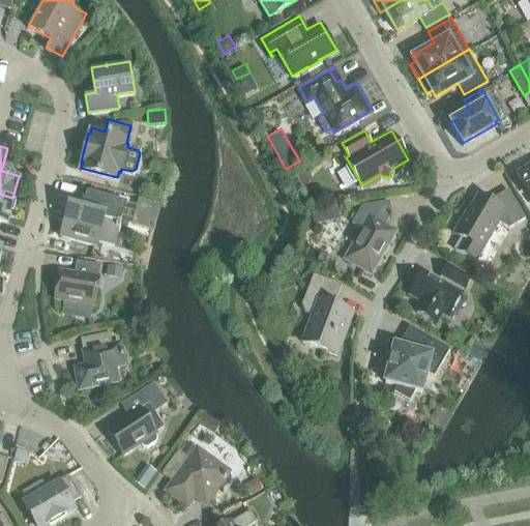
[(529,163),(516,172),(520,179),(522,184),(523,183),(529,196),(529,163)]
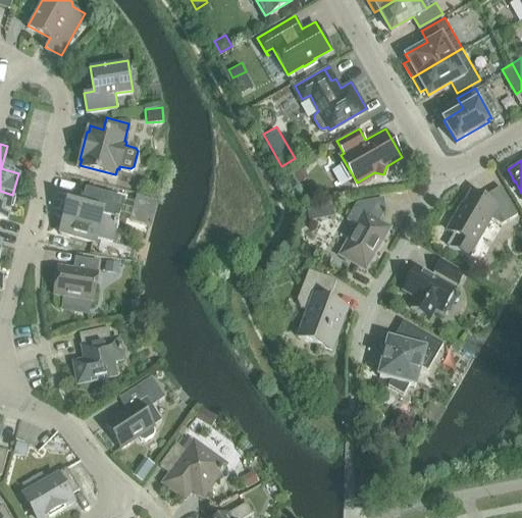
[(303,166),(293,171),(299,183),(308,177),(303,166)]
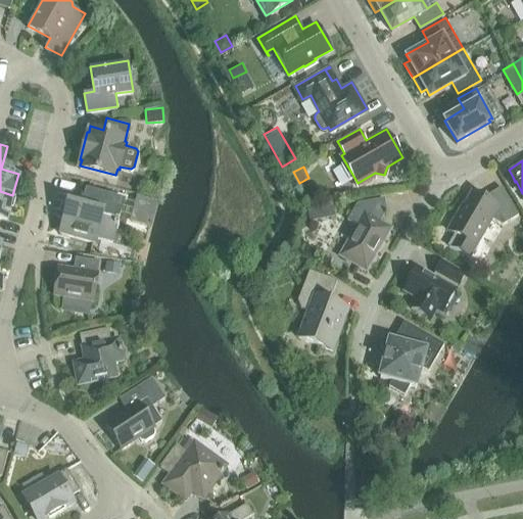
[(450,243),(468,253),(490,216),(502,222),(518,213),(502,185),(484,195),(483,196),(472,190),(460,210),(459,209),(447,228),(457,233),(450,243)]
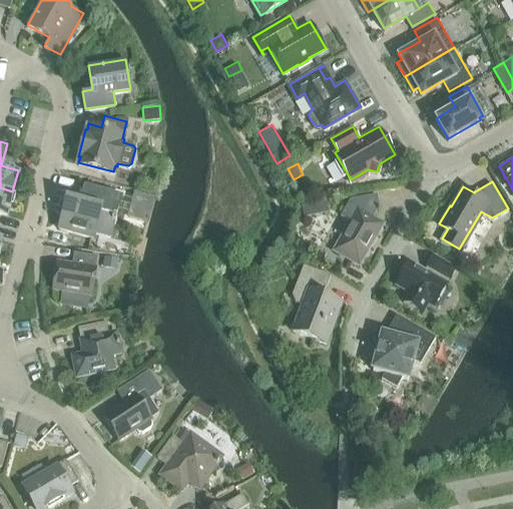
[(59,226),(93,236),(95,229),(110,234),(114,221),(115,221),(116,216),(115,216),(121,193),(83,183),(78,201),(66,198),(59,226)]
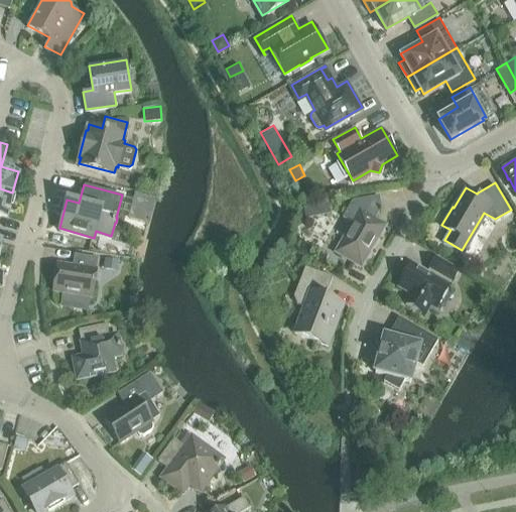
[(12,193),(0,188),(0,212),(7,214),(12,193)]
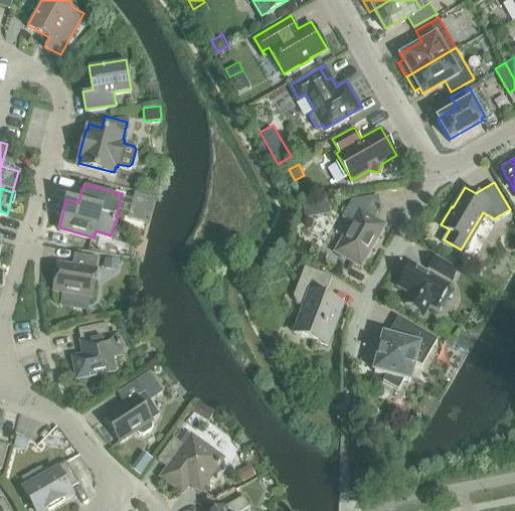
[(342,214),(352,220),(336,248),(360,263),(383,222),(373,216),(380,204),(378,193),(351,197),(342,214)]
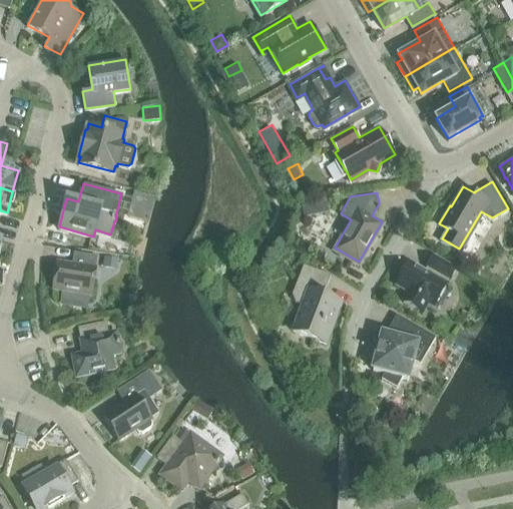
[(327,199),(320,200),(322,212),(329,210),(327,199)]
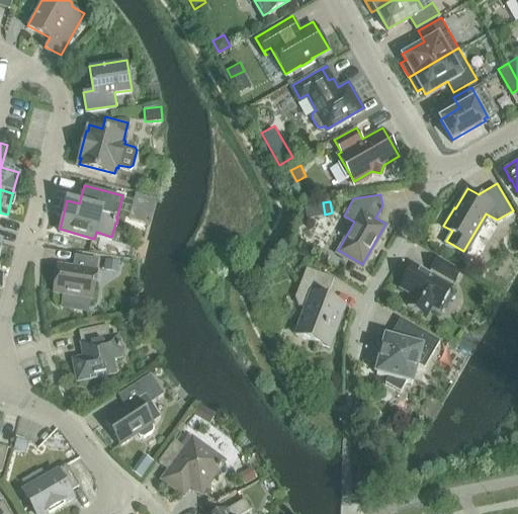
[(58,262),(54,290),(92,296),(98,256),(74,252),(73,264),(58,262)]
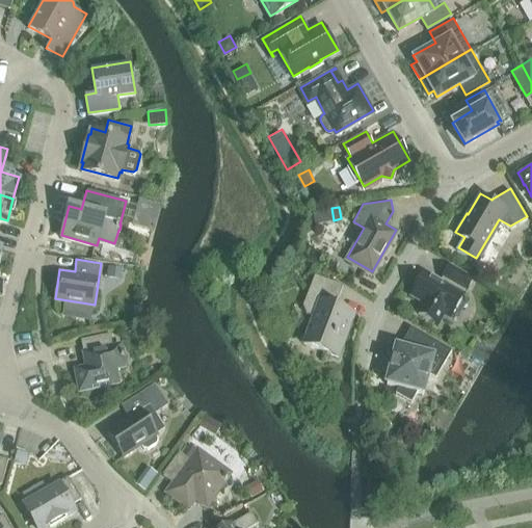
[(441,279),(424,269),(410,293),(424,300),(418,311),(437,321),(444,312),(450,315),(452,312),(457,314),(464,301),(464,296),(461,295),(473,276),(449,263),(441,279)]
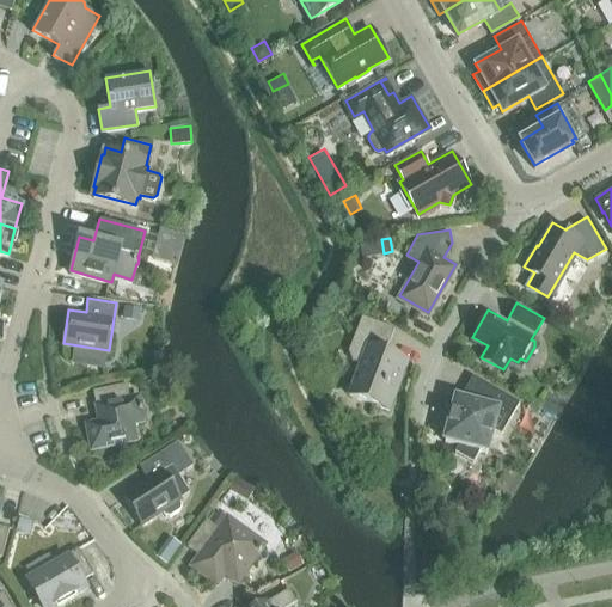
[(126,305),(123,314),(140,318),(141,307),(126,305)]
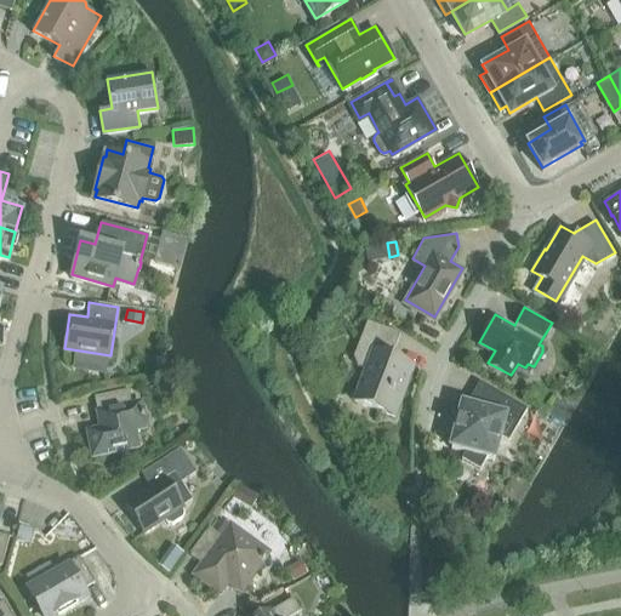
[(400,331),(368,318),(353,354),(357,363),(366,366),(354,398),(394,414),(403,391),(402,391),(411,363),(391,355),(400,331)]
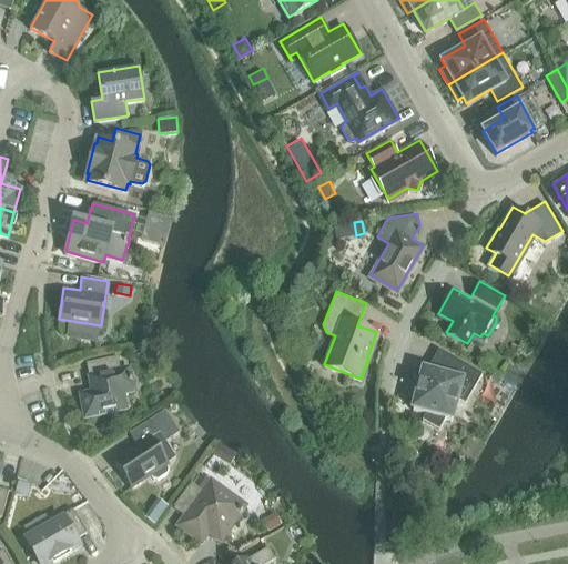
[(465,401),(482,372),(439,348),(426,370),(428,372),(424,378),(421,376),(413,408),(426,411),(422,418),(438,426),(445,416),(452,418),(457,396),(465,401)]
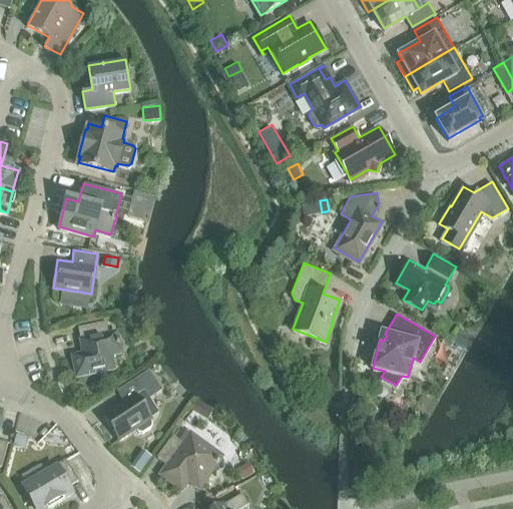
[(83,351),(72,354),(77,375),(114,367),(111,354),(118,352),(120,349),(117,333),(113,331),(108,332),(106,320),(78,326),(83,351)]
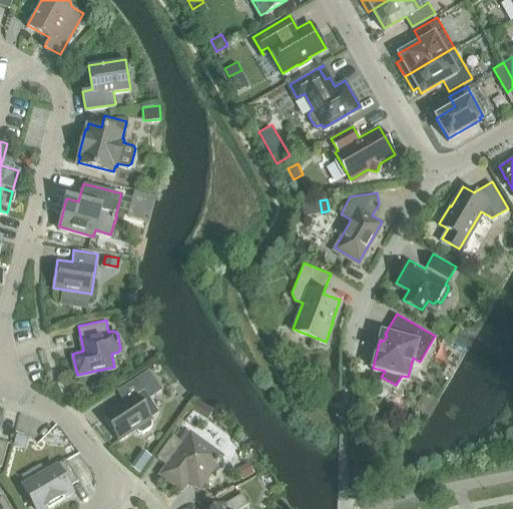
[(119,438),(136,427),(138,430),(142,431),(150,425),(151,421),(149,418),(151,417),(150,416),(159,411),(149,397),(161,389),(148,369),(117,389),(124,401),(103,415),(119,438)]
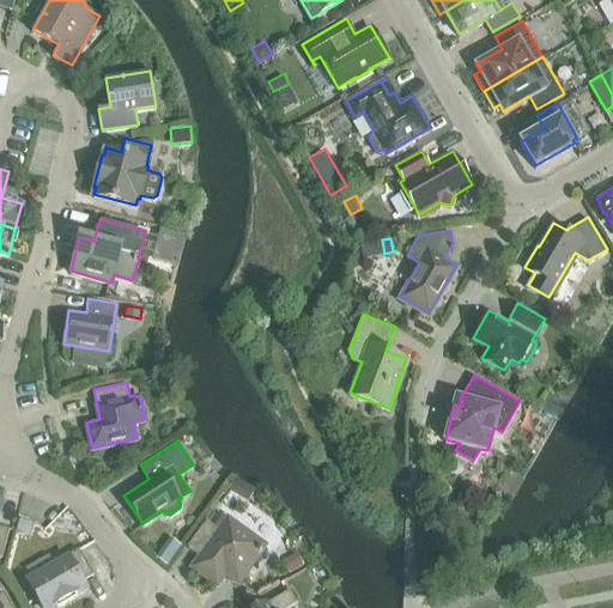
[(219,527),(206,517),(187,543),(200,553),(192,565),(217,583),(225,571),(238,581),(266,542),(228,515),(219,527)]
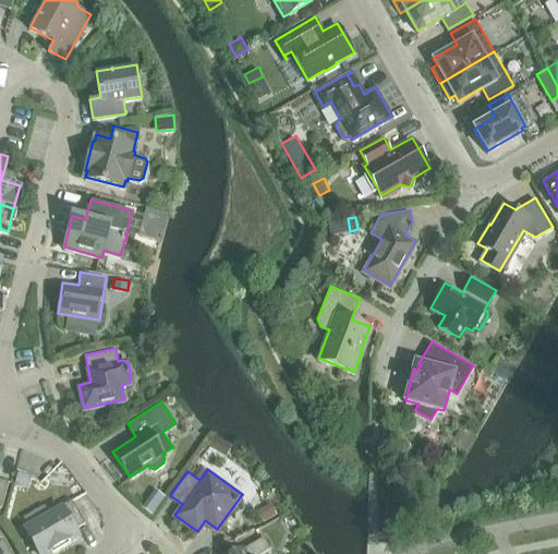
[(19,470),(14,483),(27,486),(31,473),(19,470)]
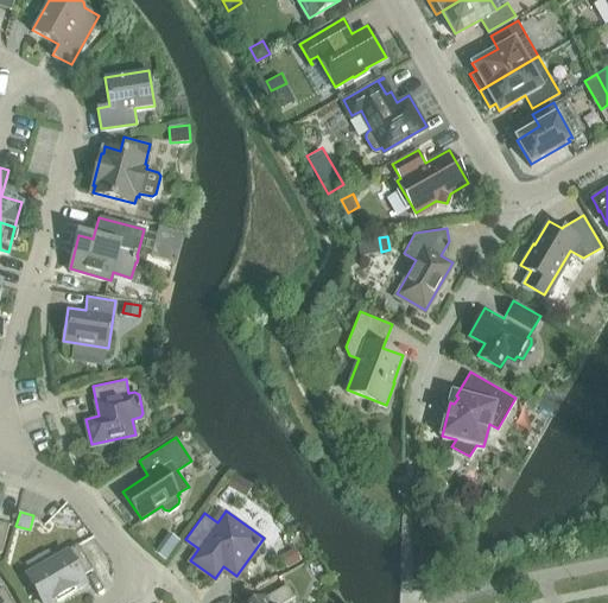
[(33,573),(29,576),(44,602),(83,581),(81,575),(93,567),(77,541),(64,550),(67,554),(33,573)]
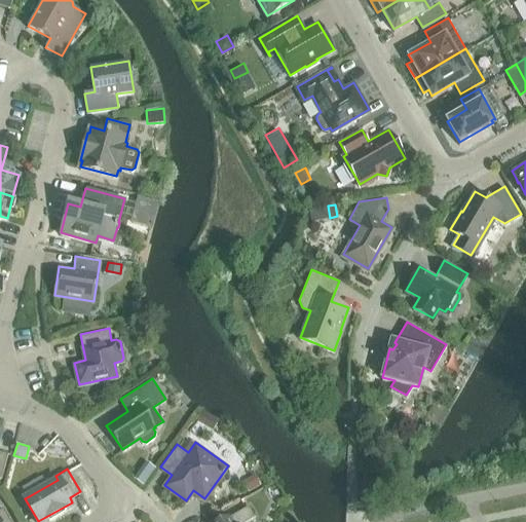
[(255,473),(243,479),(249,490),(261,484),(255,473)]
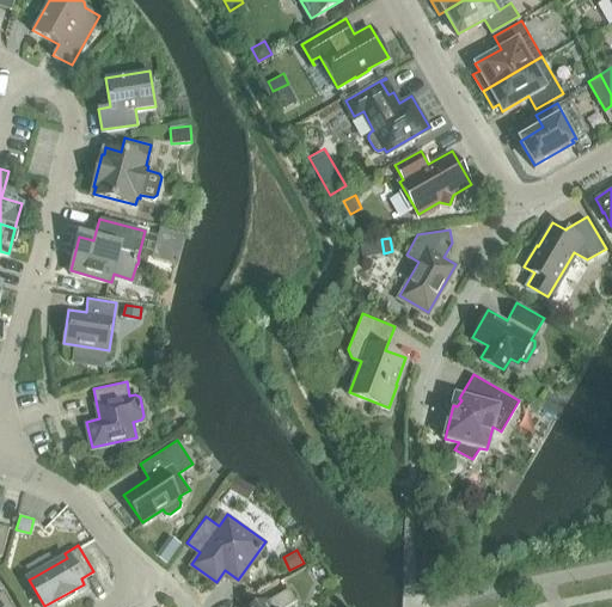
[(282,606),(297,599),(289,587),(252,606),(282,606)]
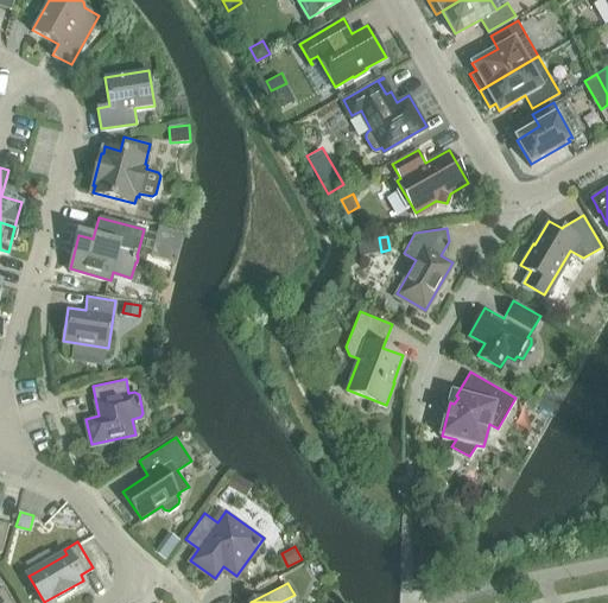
[(0,602),(14,602),(4,584),(0,585),(0,602)]
